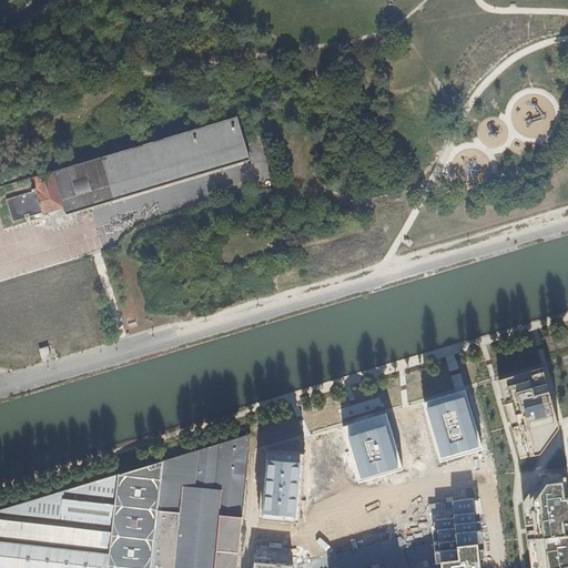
[(36,191),(6,200),(12,222),(26,219),(26,215),(28,214),(29,217),(43,214),(64,209),(67,214),(250,160),(237,117),(53,171),(32,179),(36,191)]
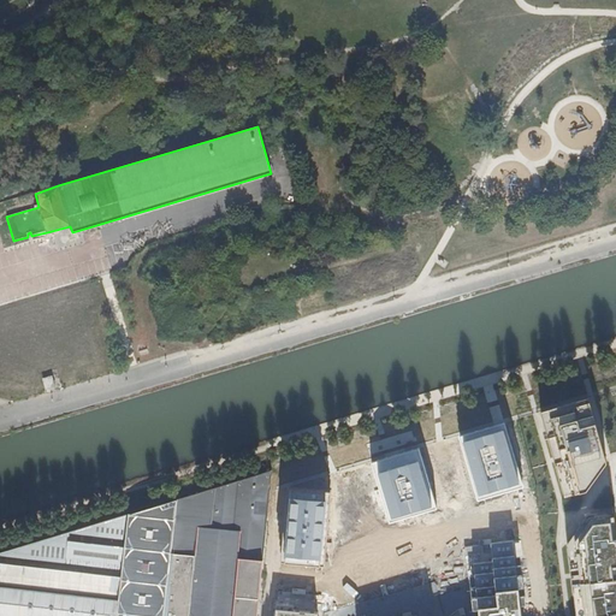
[(55,386),(53,375),(42,379),(46,390),(55,386)]
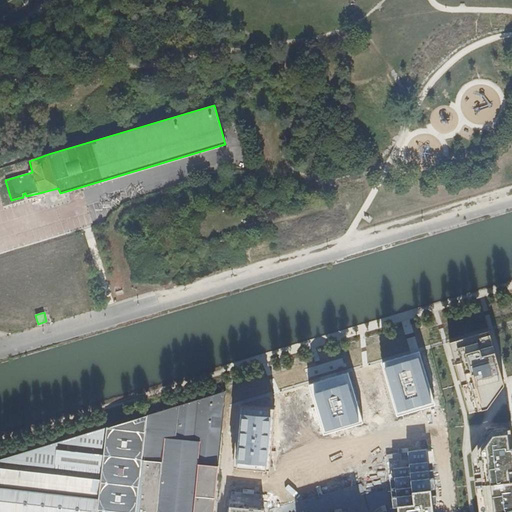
[(490,331),(451,343),(471,413),(485,409),(505,381),(490,331)]
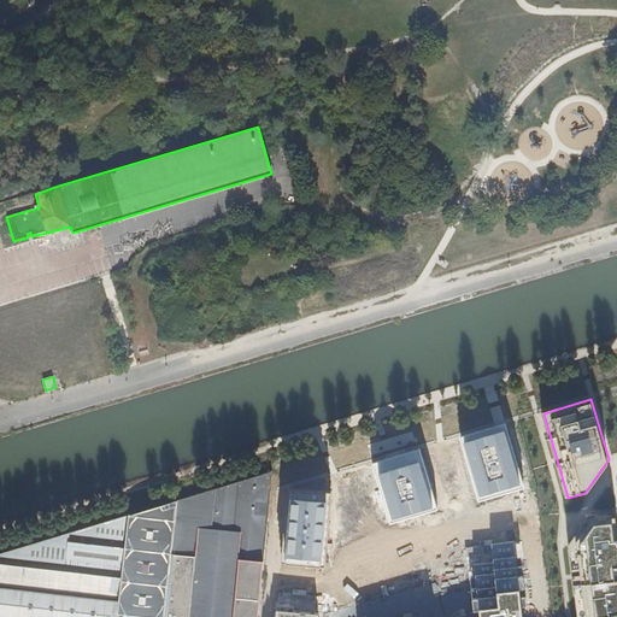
[(609,459),(585,493),(589,492),(610,463),(609,459)]
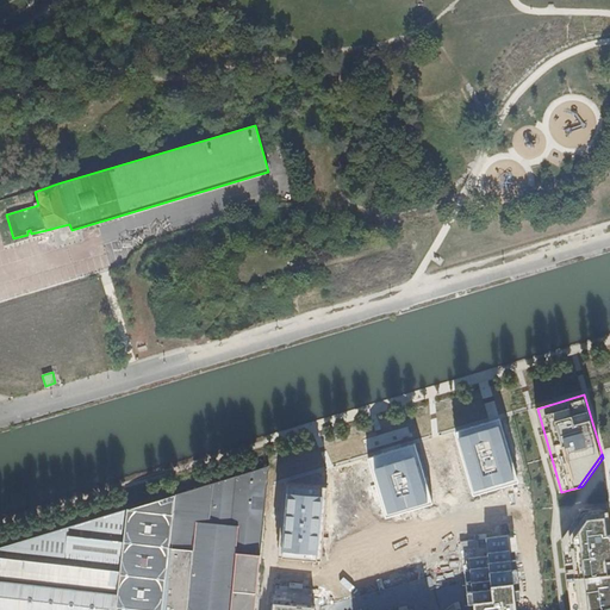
[(255,609),(271,468),(271,467),(176,495),(165,609),(255,609)]
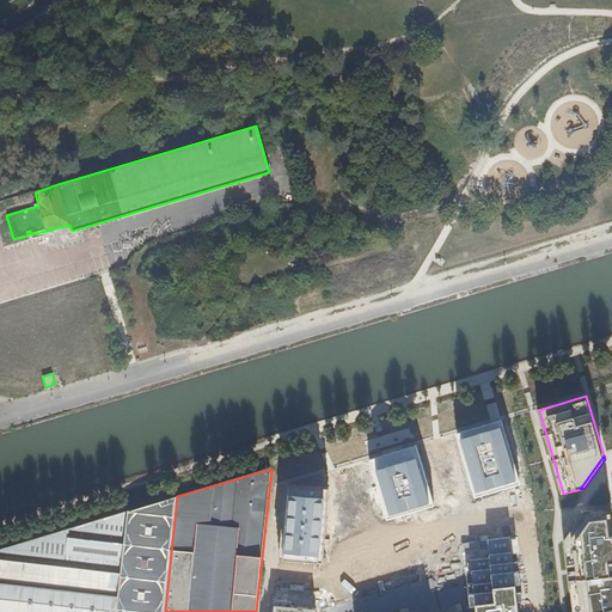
[(165,611),(177,496),(176,497),(147,506),(126,512),(115,611),(165,611)]
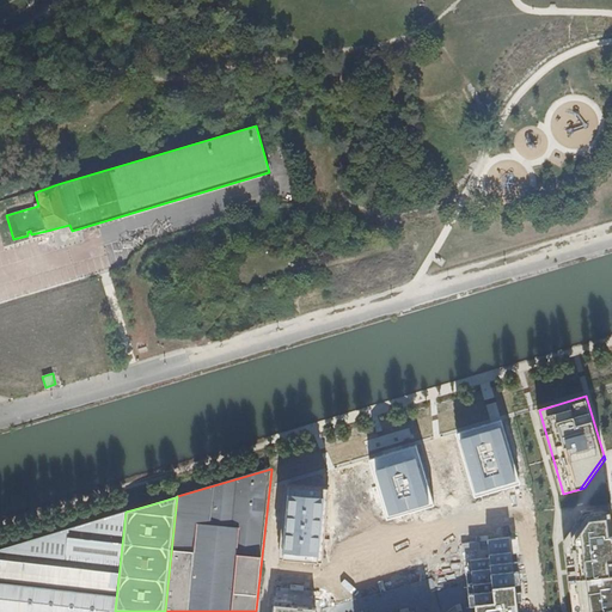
[(611,611),(611,507),(587,510),(567,539),(574,611),(611,611)]
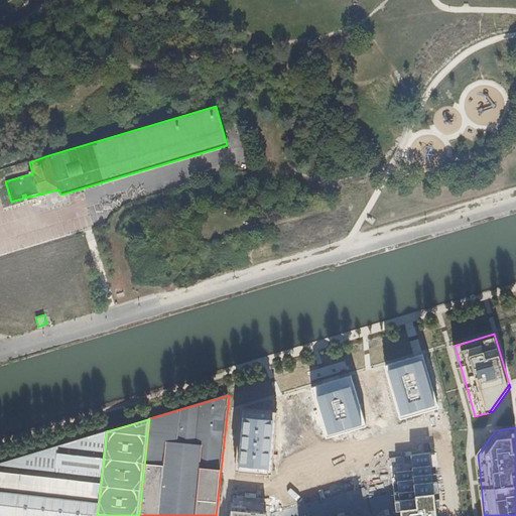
[(0,515),(97,515),(106,431),(0,463),(0,515)]
